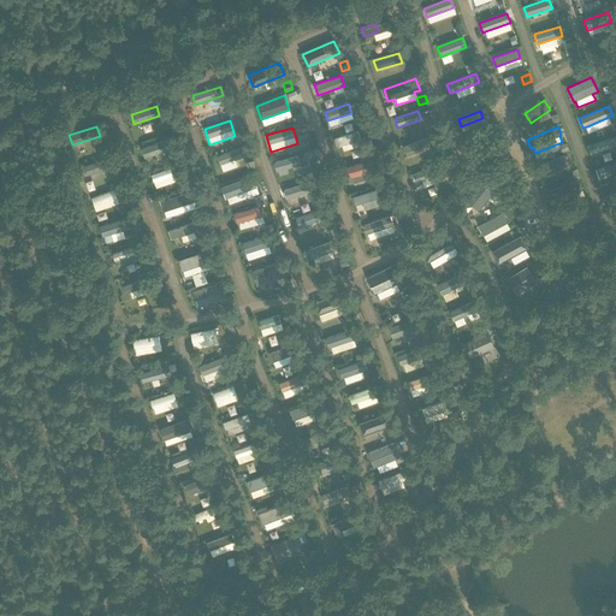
[(359,131),(335,138),(337,147),(342,146),(361,140),(359,131)]
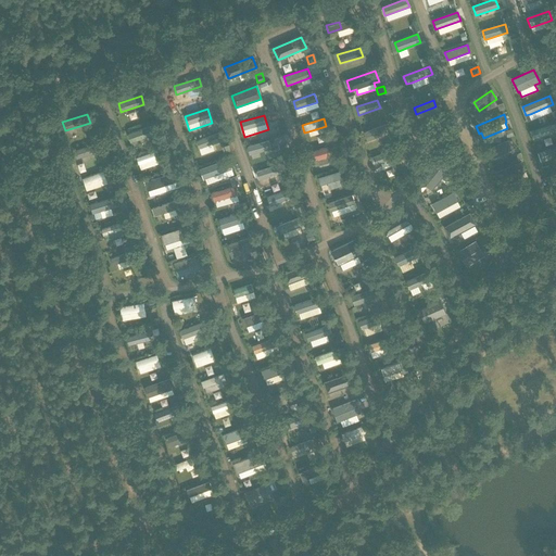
[(223,121),(215,123),(217,129),(225,127),(223,121)]
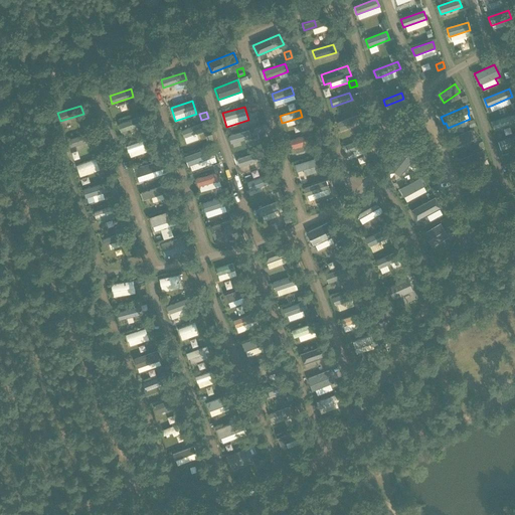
[(514,114),(491,121),(494,129),(514,122),(514,114)]
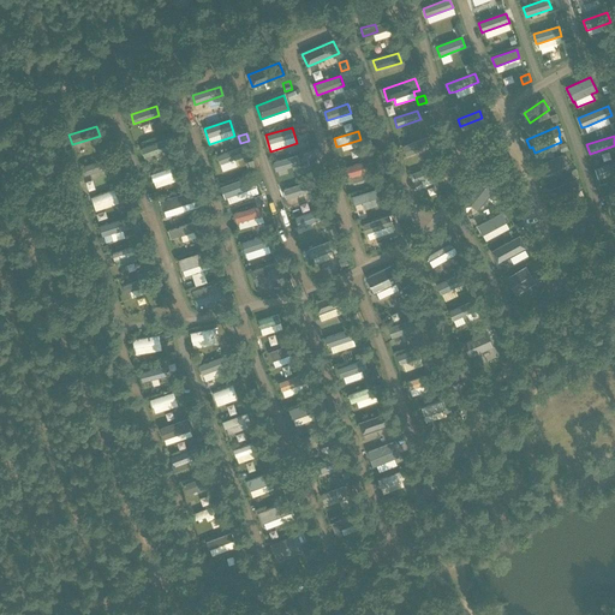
[(428,137),(402,145),(406,156),(431,147),(428,137)]
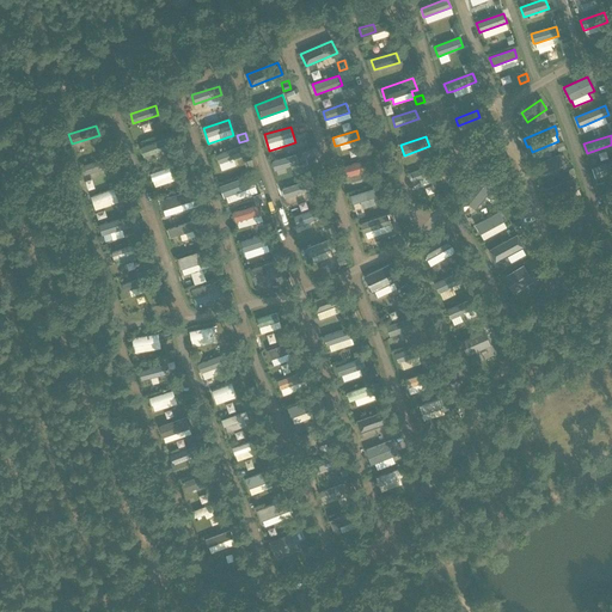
[(167,139),(141,147),(144,157),(171,148),(167,139)]
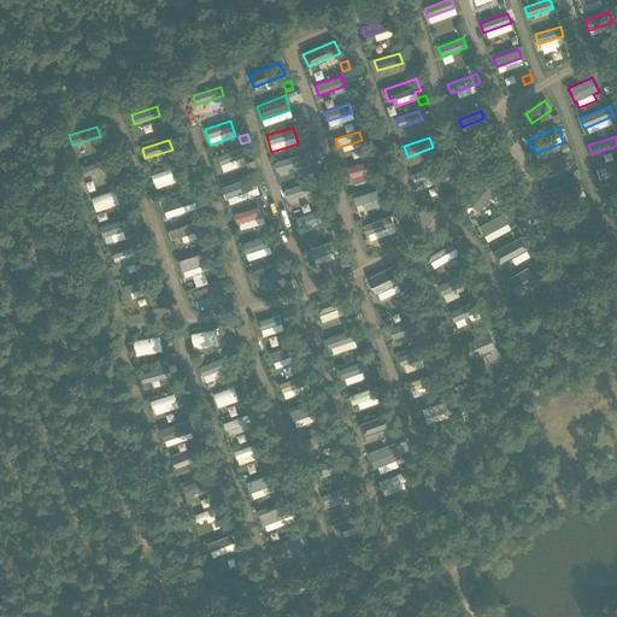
[(568,144),(560,146),(563,153),(570,151),(568,144)]
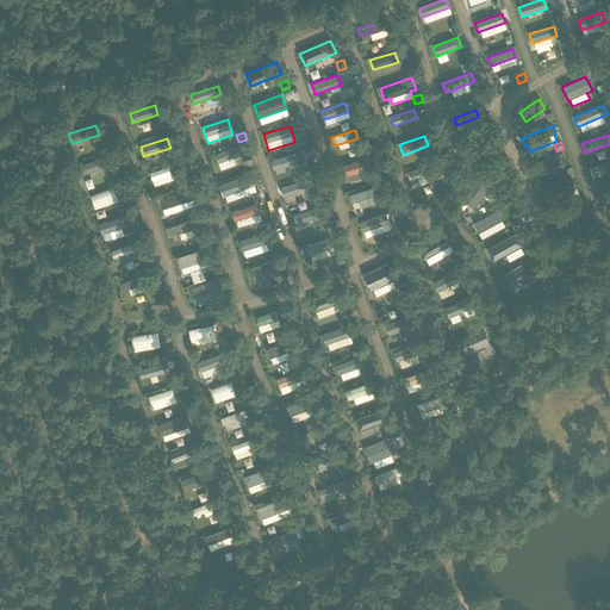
[(182,145),(174,148),(176,155),(185,153),(182,145)]
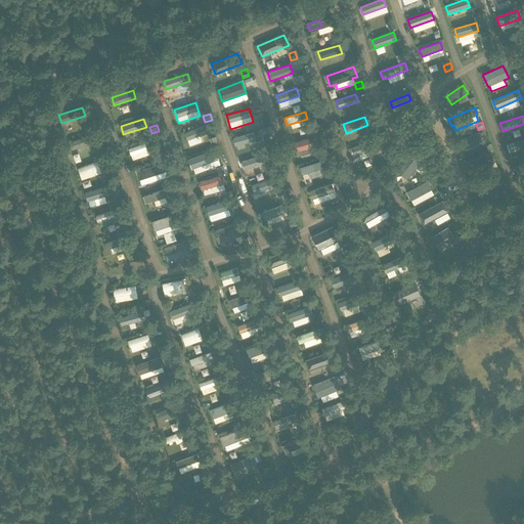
[(206,126),(185,133),(189,146),(202,142),(200,136),(208,133),(206,126)]
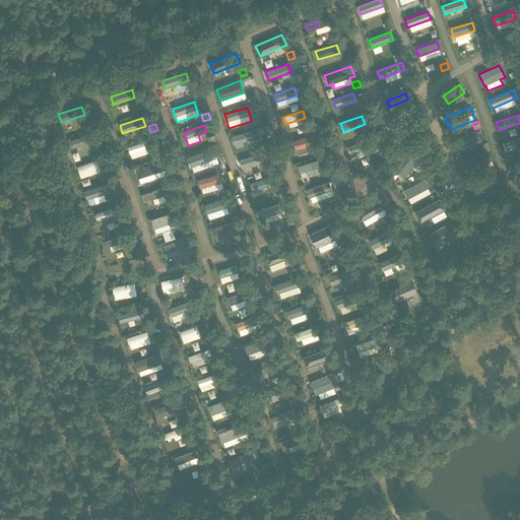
[(252,131),(232,137),(234,144),(254,139),(252,131)]
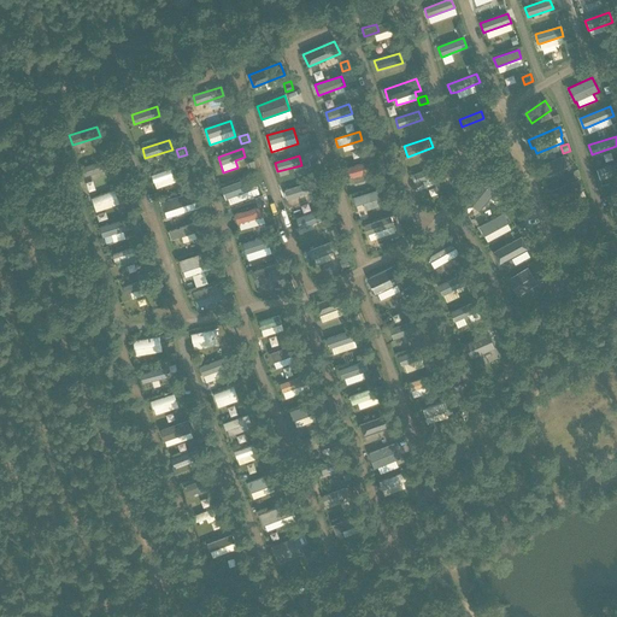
[(565,156),(539,166),(542,177),(570,165),(565,156)]
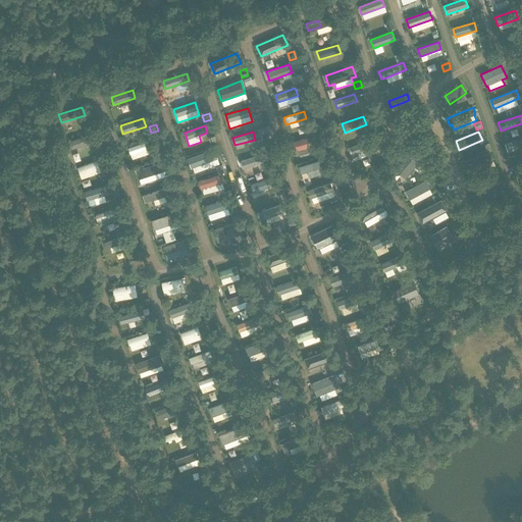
[(90,135),(67,142),(70,150),(92,143),(90,135)]
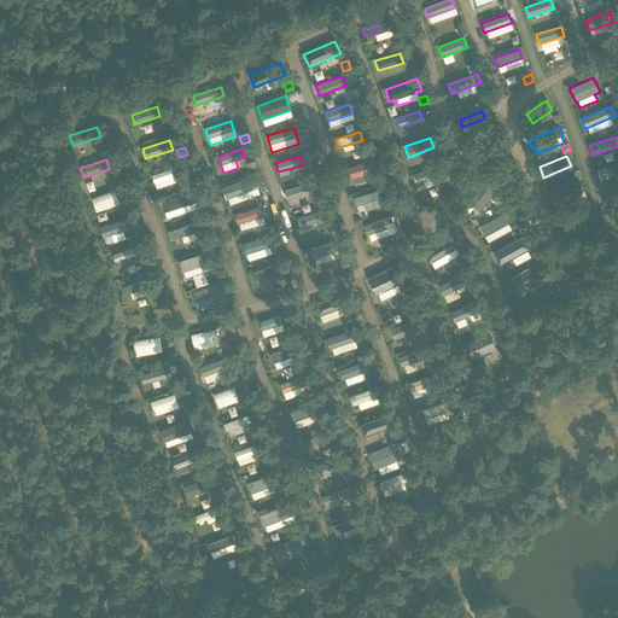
[(367,162),(343,169),(345,179),(353,178),(355,184),(365,181),(363,175),(369,173),(367,162)]
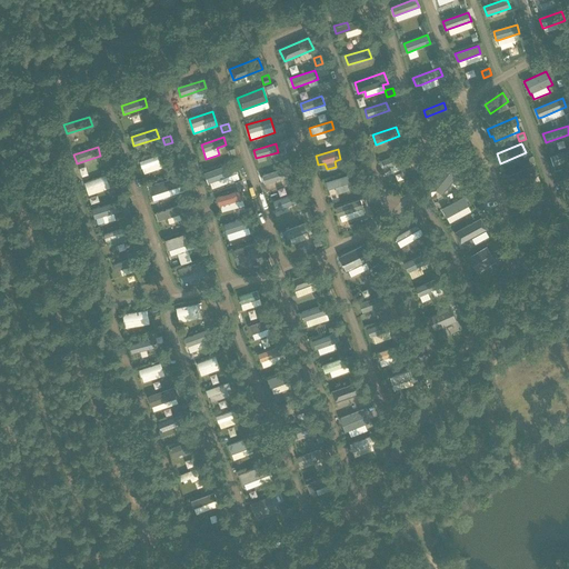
[(568,150),(550,157),(553,166),(566,161),(568,160),(568,150)]
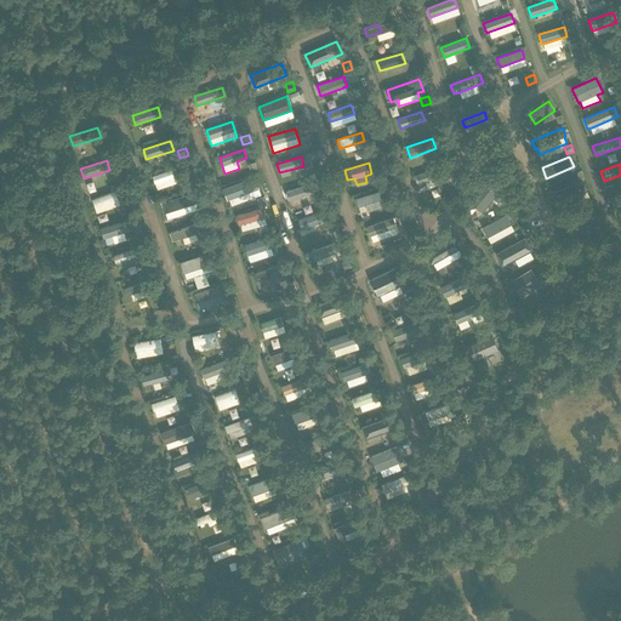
[(438,167),(417,175),(421,183),(426,182),(442,176),(438,167)]
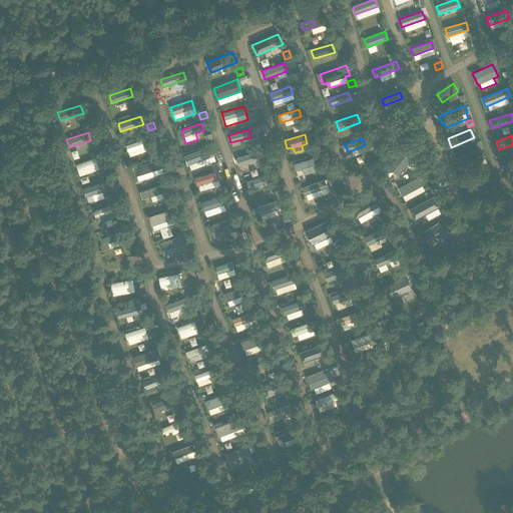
[(145,139),(126,145),(128,151),(144,146),(146,145),(145,139)]
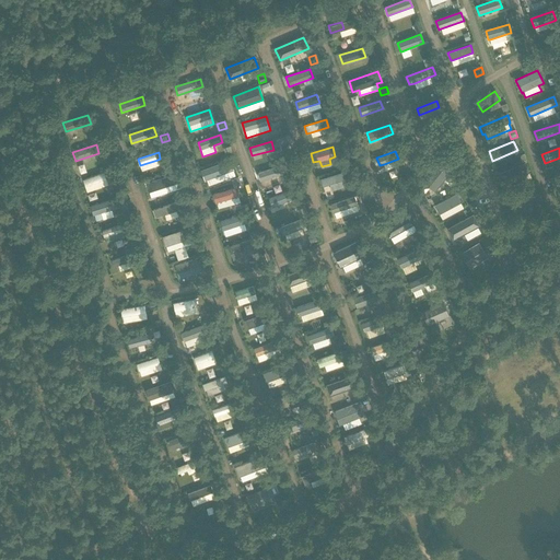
[(230,160),(201,171),(205,181),(207,179),(209,186),(235,176),(233,170),(230,160)]
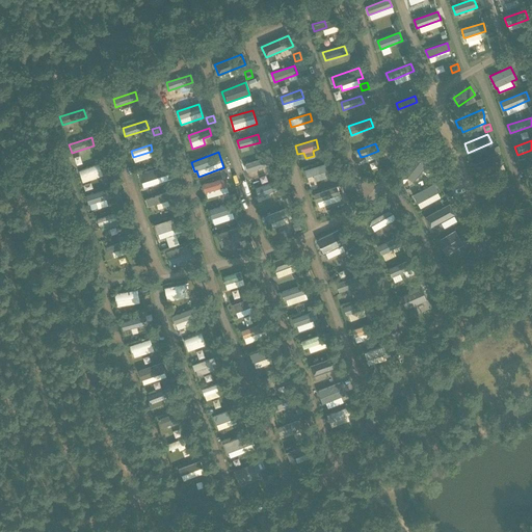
[(418,152),(401,174),(413,183),(429,161),(418,152)]
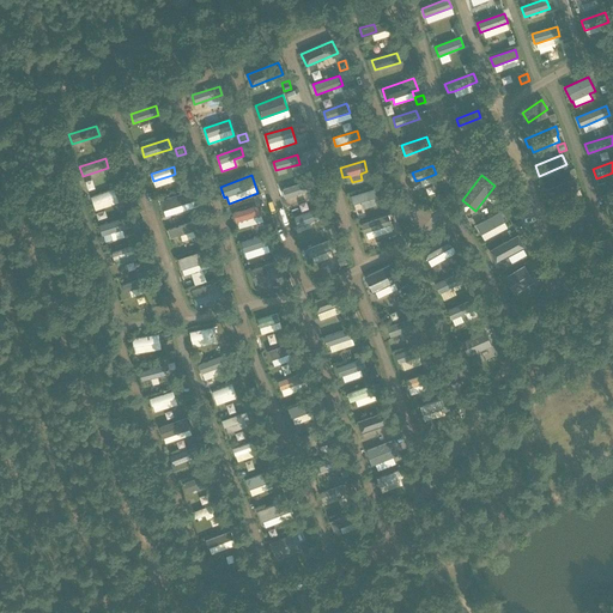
[(576,178),(546,190),(550,201),(566,194),(569,200),(581,194),(580,189),(576,178)]
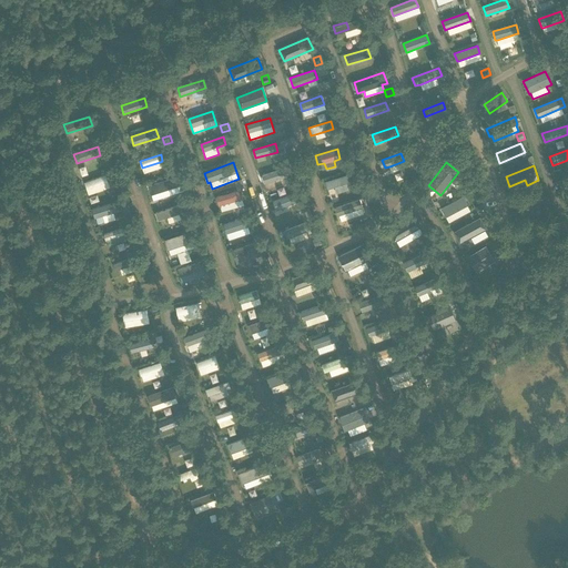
[(283,169),(262,175),(264,184),(265,184),(285,178),(286,178),(283,169)]
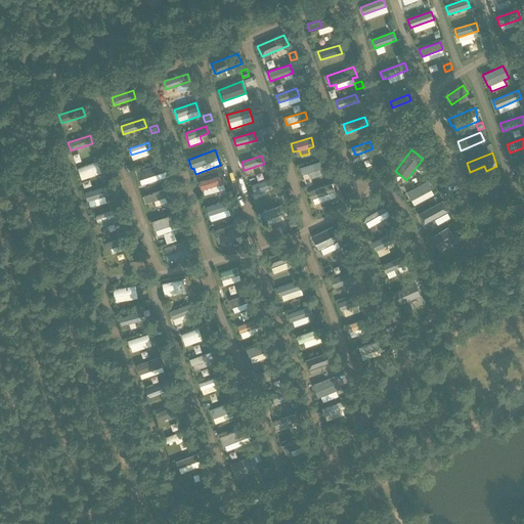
[(321,161),(300,168),(302,174),(308,172),(310,178),(324,174),(321,161)]
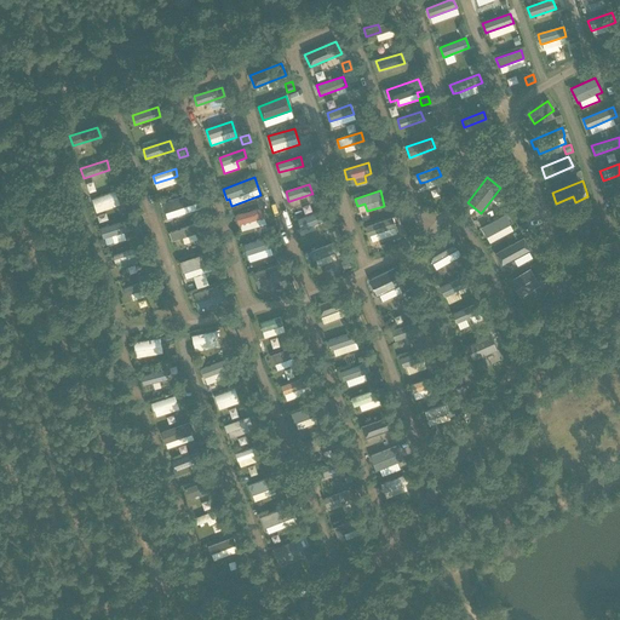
[(114,191),(92,200),(95,207),(116,199),(114,191)]
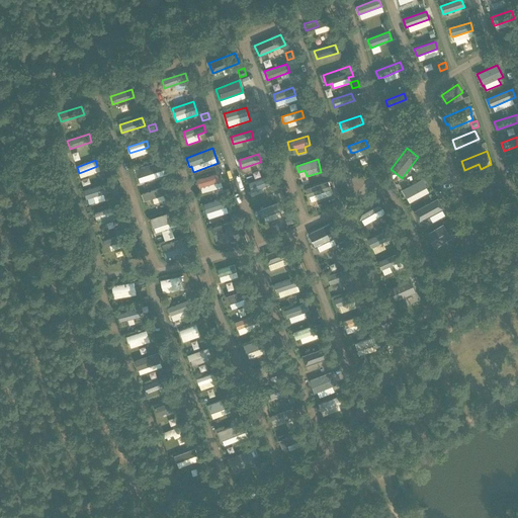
[(162,161),(135,170),(138,177),(140,183),(167,174),(165,169),(162,161)]
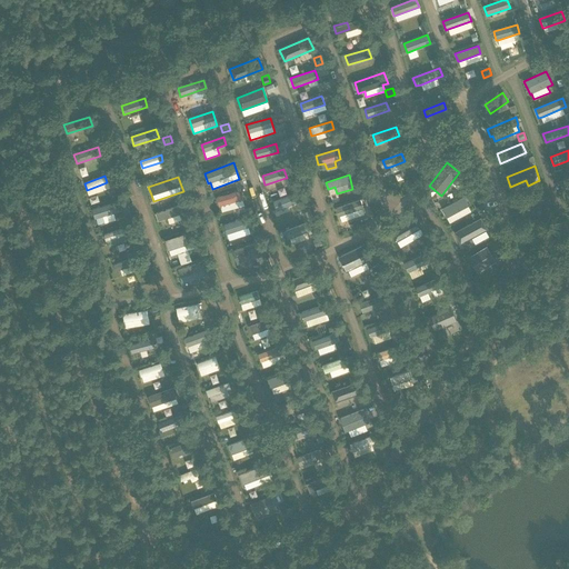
[(568,177),(559,181),(562,190),(568,187),(568,177)]
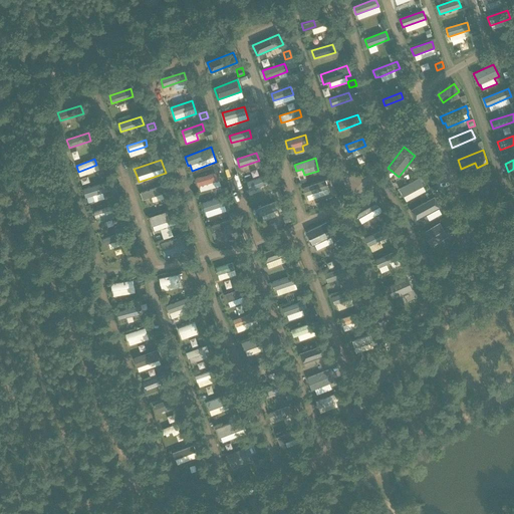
[(219,162),(212,165),(215,171),(221,169),(219,162)]
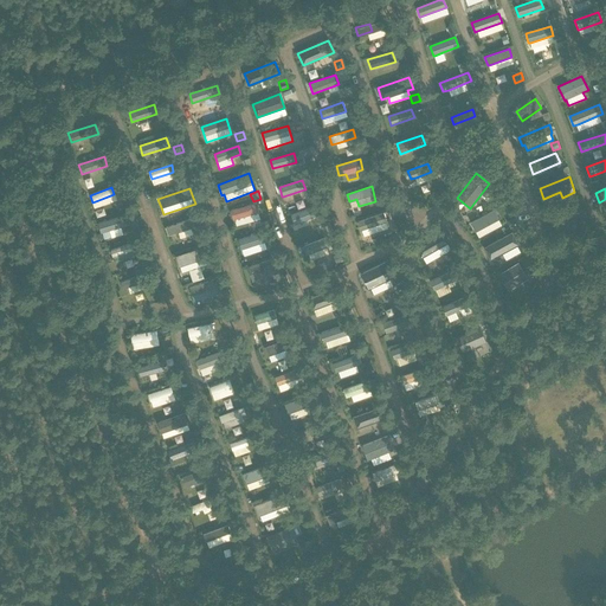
[(501,191),(494,193),(496,201),(504,198),(501,191)]
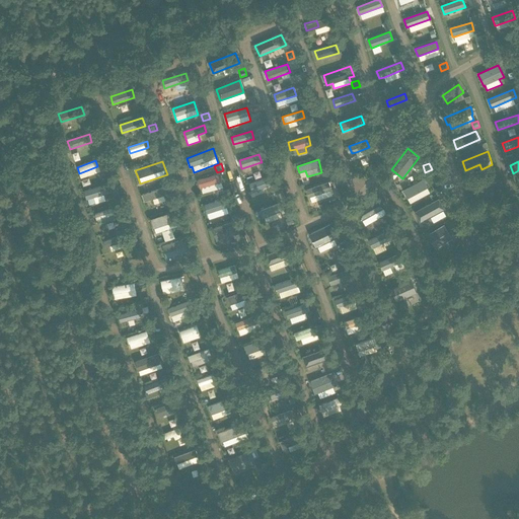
[(220,173),(197,179),(200,189),(201,188),(221,182),(222,181),(220,173)]
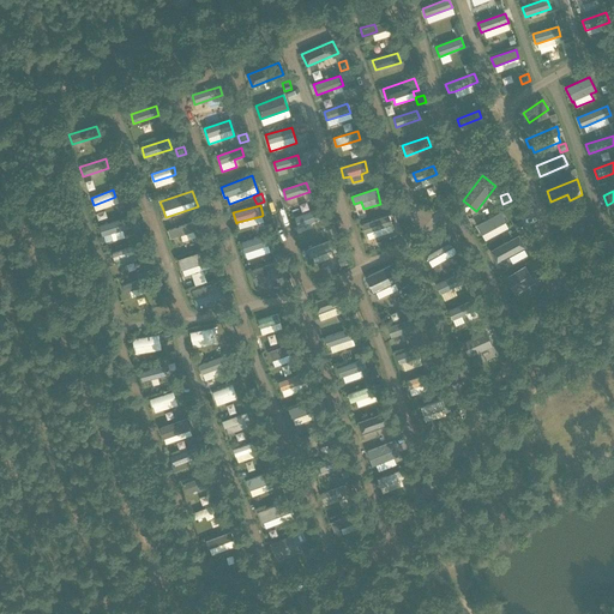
[(323,206),(295,218),(299,228),(326,216),(323,206)]
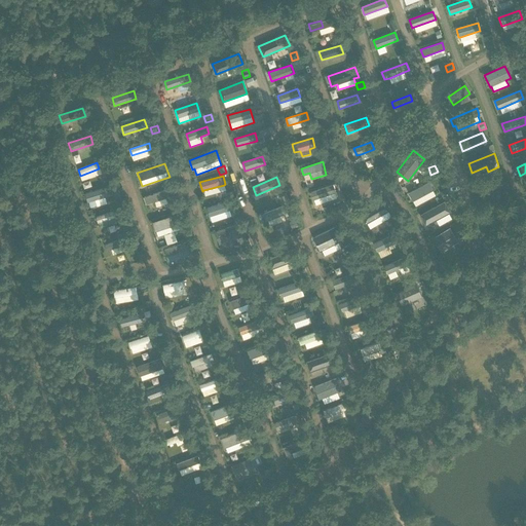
[(499,177),(478,186),(482,194),(502,186),(499,177)]
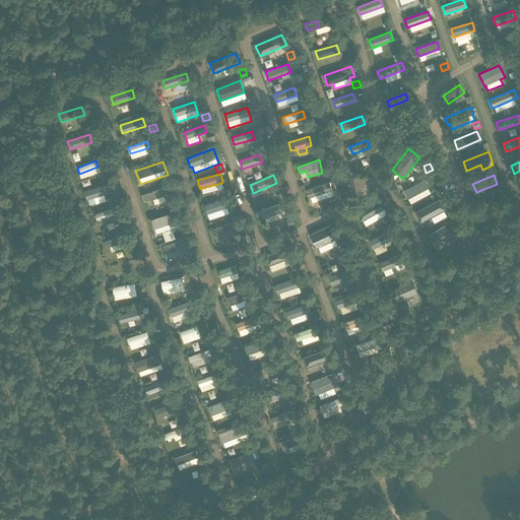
[(424,180),(403,191),(407,199),(408,199),(410,203),(431,193),(428,188),(424,180)]
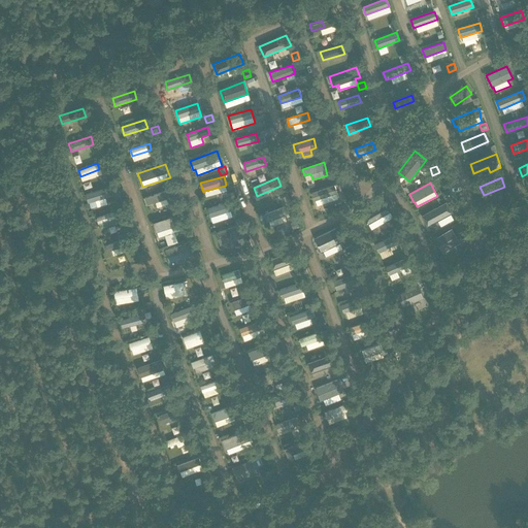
[(334,186),(310,193),(314,201),(316,200),(336,194),(337,193),(334,186)]
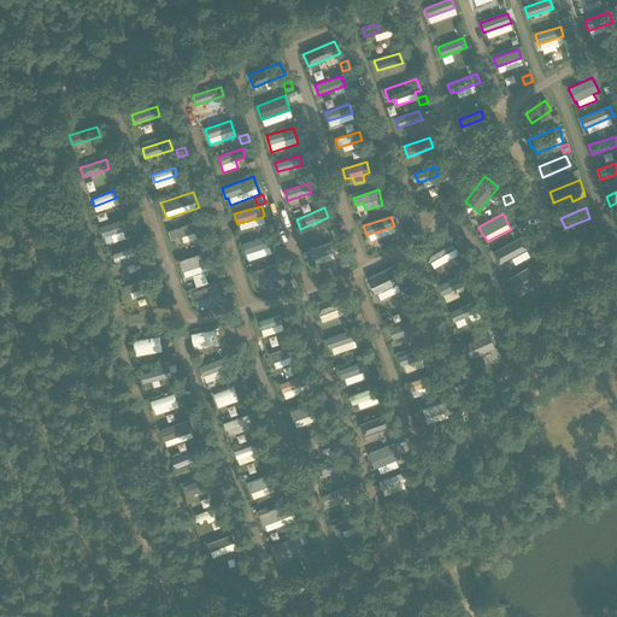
[(128,218),(100,227),(103,238),(104,236),(123,231),(130,229),(128,218)]
